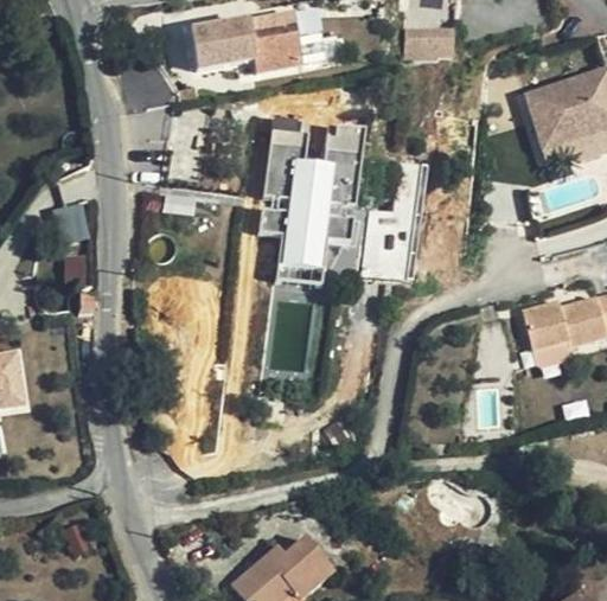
[(315,7),(293,11),(299,42),(321,38),(315,7)]
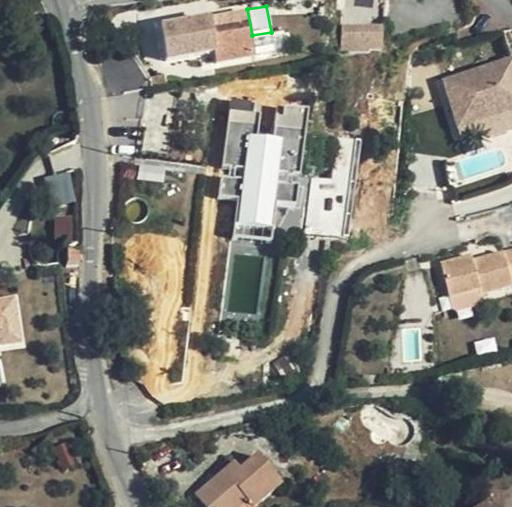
[(252,35),(247,9),(210,15),(216,48),(217,60),(255,53),(252,35)]
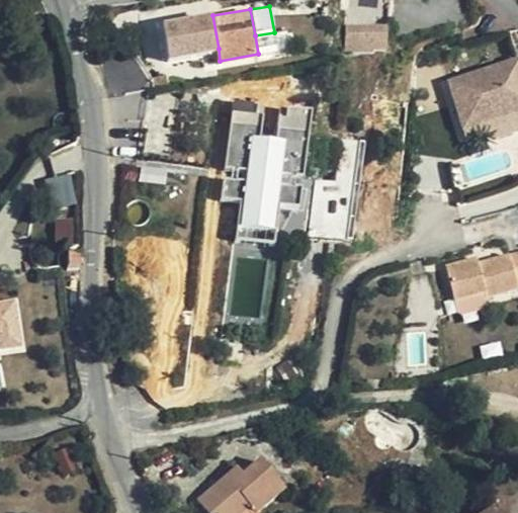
[(219,49),(212,15),(164,23),(169,58),(219,49)]
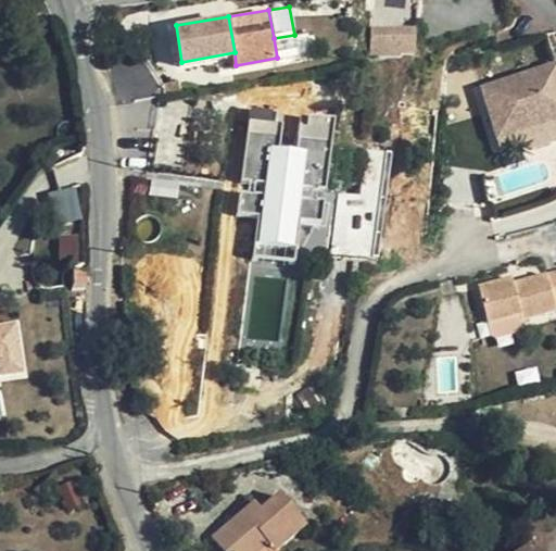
[(411,26),(367,34),(371,60),(415,52),(411,26)]
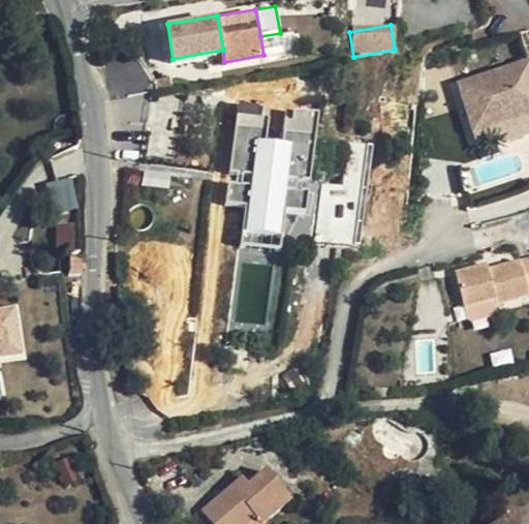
[(528,58),(459,80),(473,129),(528,113),(528,58)]
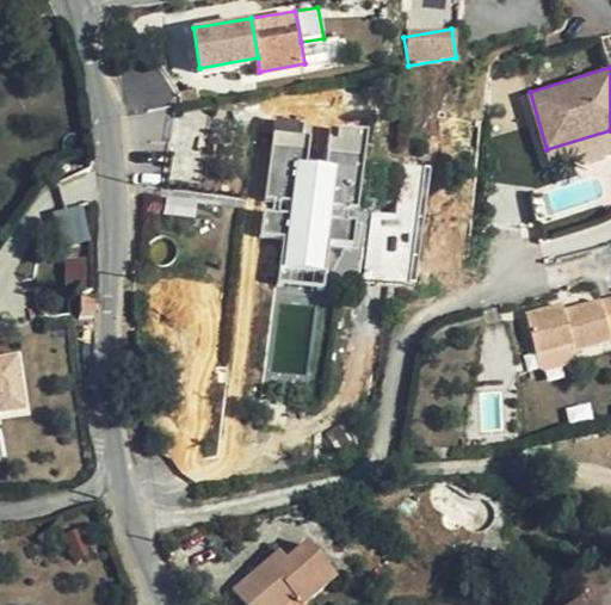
[(325,164),(307,161),(313,121),(276,116),(265,196),(291,199),(290,211),(263,208),(260,233),(284,235),(279,266),(326,272),(329,241),(352,244),(356,220),(329,217),(331,205),(357,208),(368,128),(331,124),(325,164)]
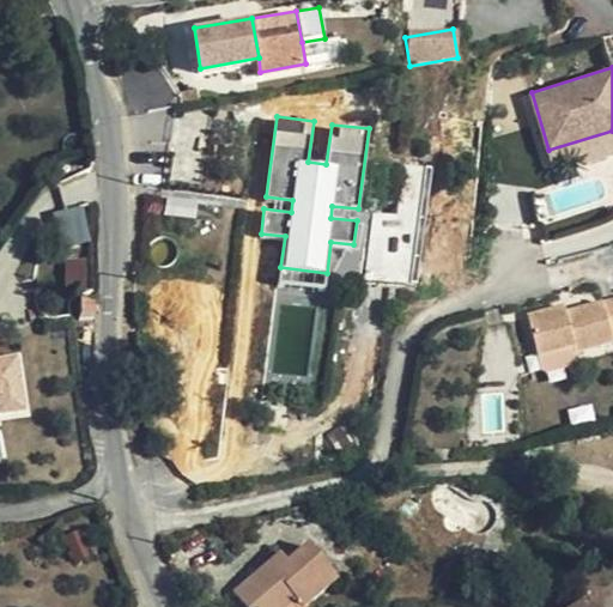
[(404,192),(424,193),(426,159),(406,158),(404,192)]
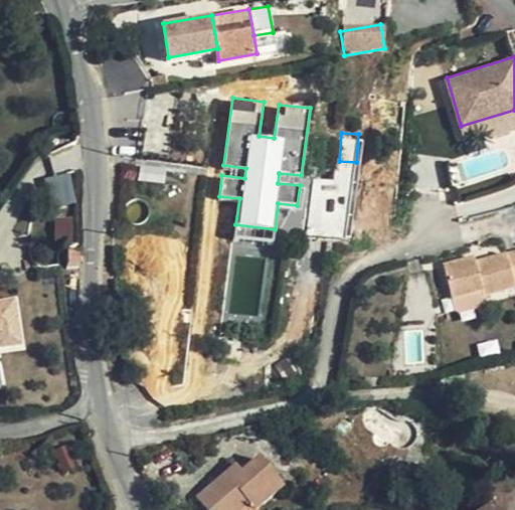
[(331,218),(311,217),(310,234),(330,234),(331,218)]
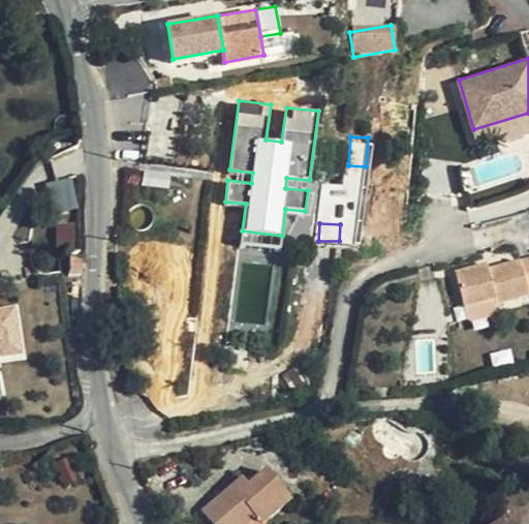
[(521,258),(498,264),(499,269),(489,271),(488,266),(487,260),(456,268),(464,305),(494,297),(495,302),(528,293),(528,291),(528,287),(528,286),(528,254),(521,257),(521,258)]
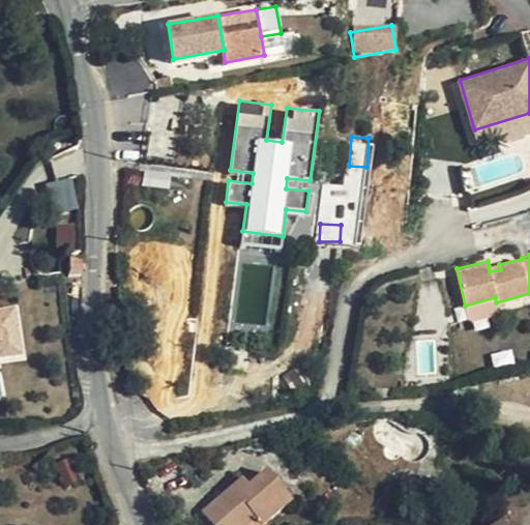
[(68,271),(83,271),(83,258),(68,258),(68,271)]
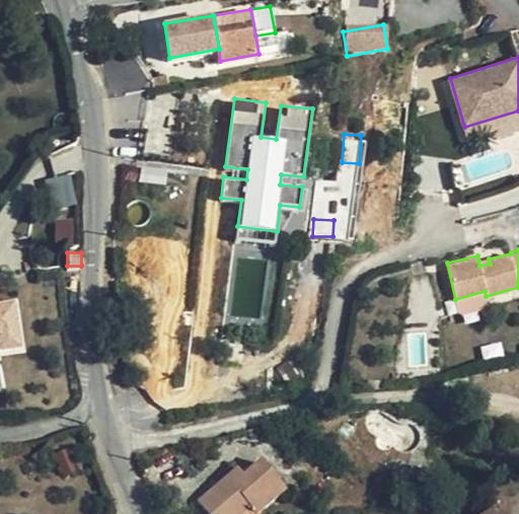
[(486,296),(485,291),(455,299),(459,310),(463,312),(485,306),(488,301),(486,296)]
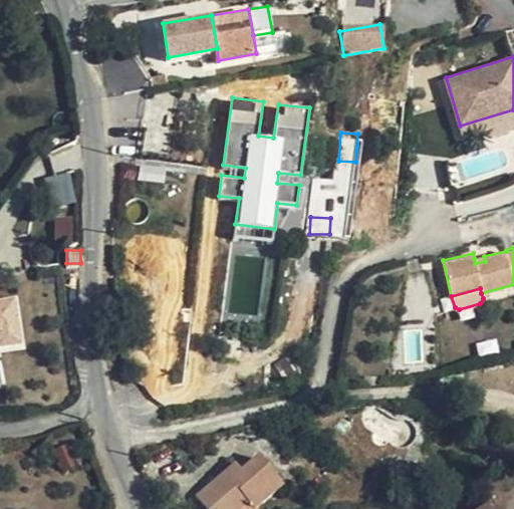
[(253,507),(254,506),(283,483),(259,454),(241,468),(235,462),(230,455),(219,464),(224,471),(196,494),(209,508),(236,508),(248,500),(253,507)]
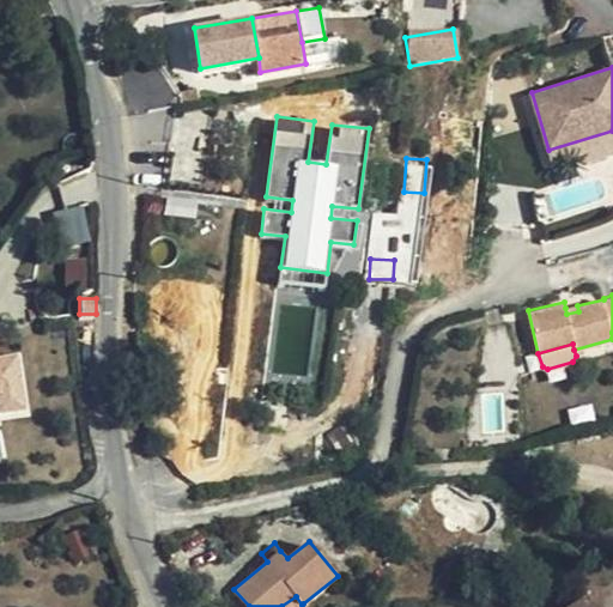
[(296,596),(281,606),(307,606),(303,604),(302,605),(296,596)]
